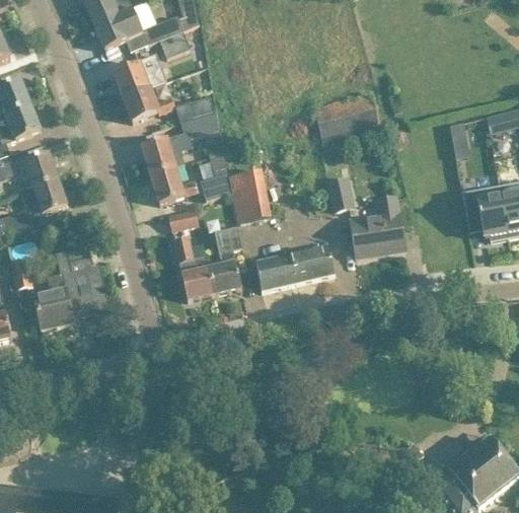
[(132,7),(128,0),(84,0),(93,23),(132,7)]
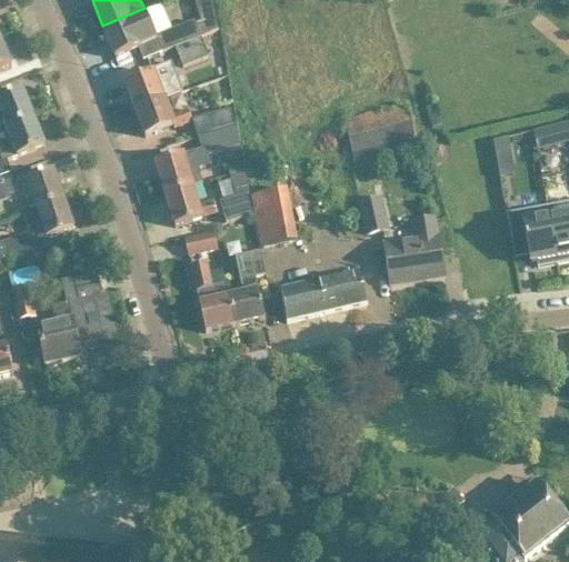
[(145,8),(102,26),(115,53),(136,44),(139,43),(143,56),(176,43),(176,44),(201,34),(195,16),(172,24),(162,0),(146,8),(146,7),(145,8)]
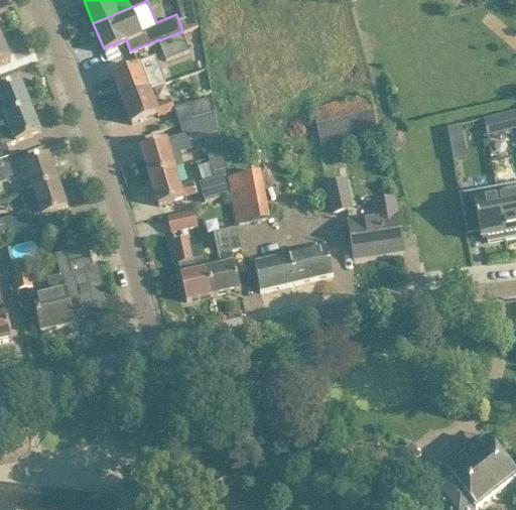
[(159,17),(176,12),(172,0),(169,0),(155,4),(159,17)]
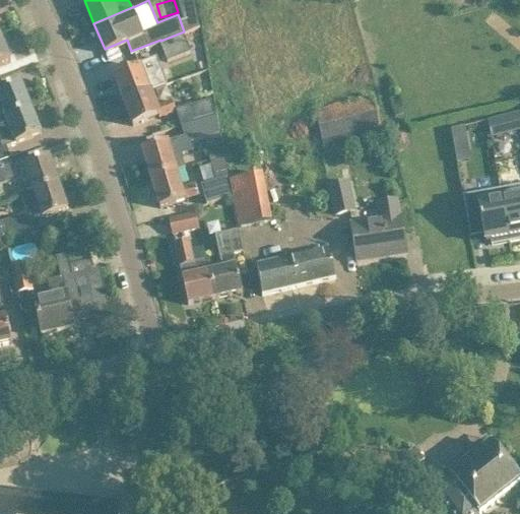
[(0,31),(0,60),(11,56),(0,31)]
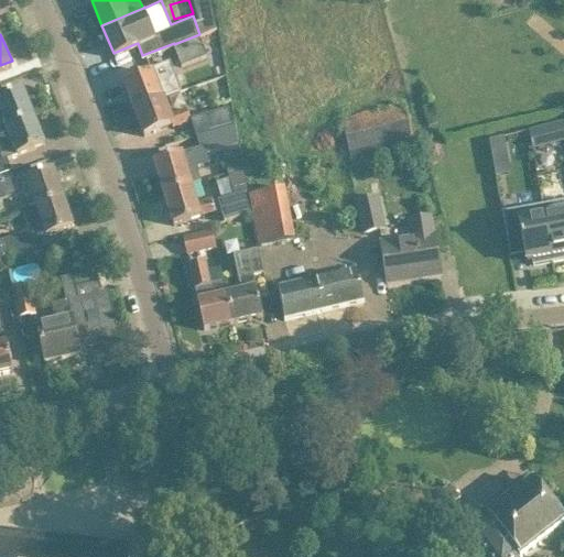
[(199,34),(174,44),(181,62),(206,53),(199,34)]
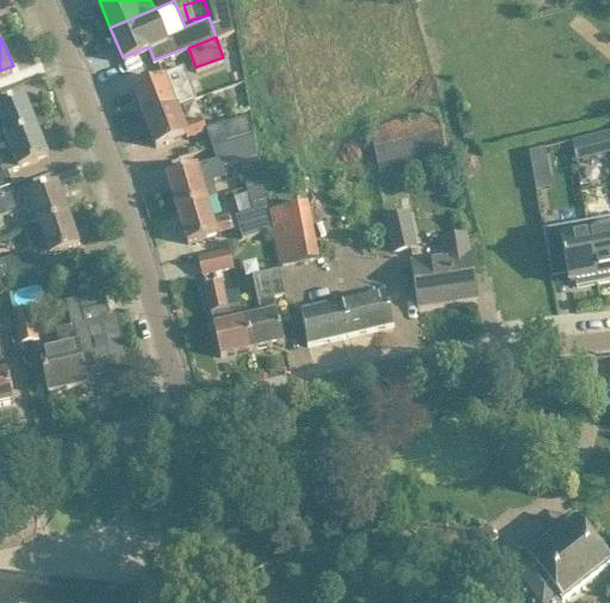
[(163,73),(134,85),(145,113),(175,103),(194,95),(182,62),(162,70),(163,73)]
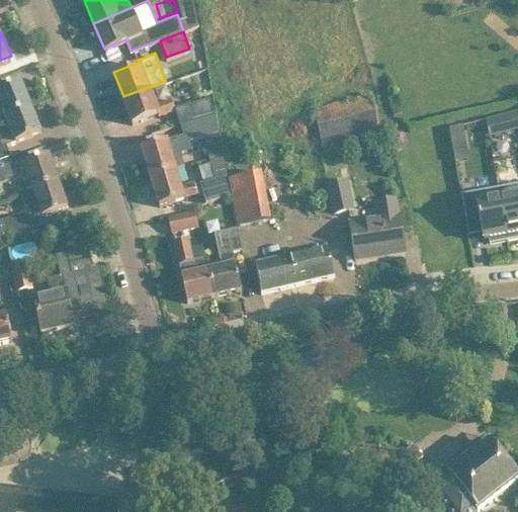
[(199,71),(195,75),(197,80),(202,81),(206,77),(204,72),(199,71)]
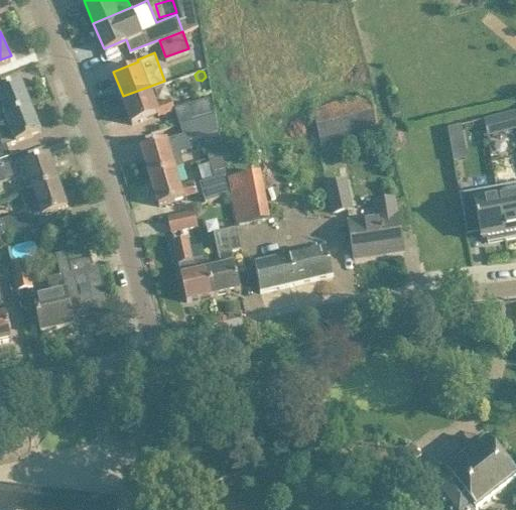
[(0,115),(5,113),(30,103),(20,78),(0,85),(0,115)]
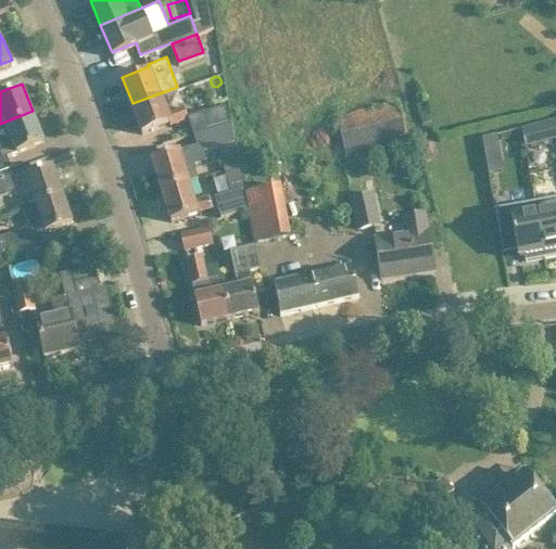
[(166,110),(160,93),(133,103),(142,130),(169,119),(171,123),(189,116),(187,113),(184,102),(166,110)]
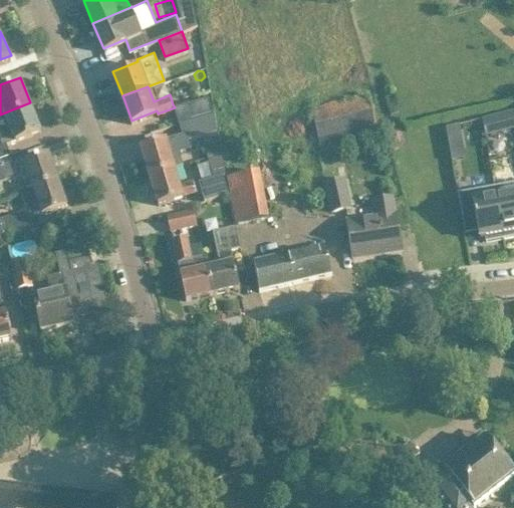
[(367,93),(311,105),(319,143),(375,130),(367,93)]
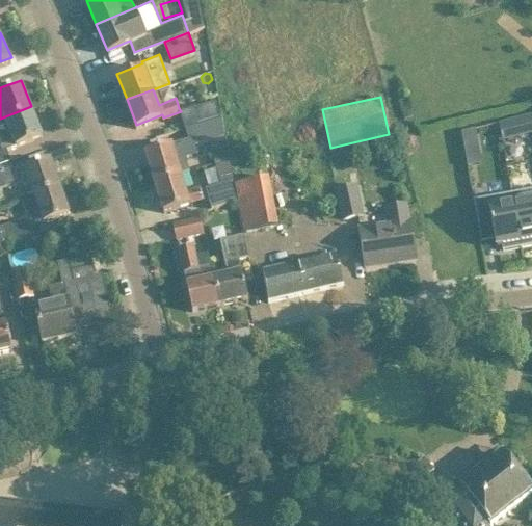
[(213,98),(179,108),(181,111),(185,126),(218,116),(214,100),(213,98)]
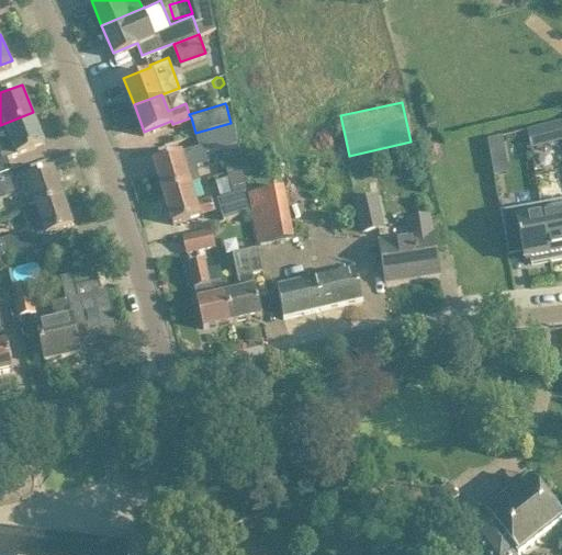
[(7,155),(44,140),(33,112),(6,123),(0,125),(0,170),(11,167),(7,155)]
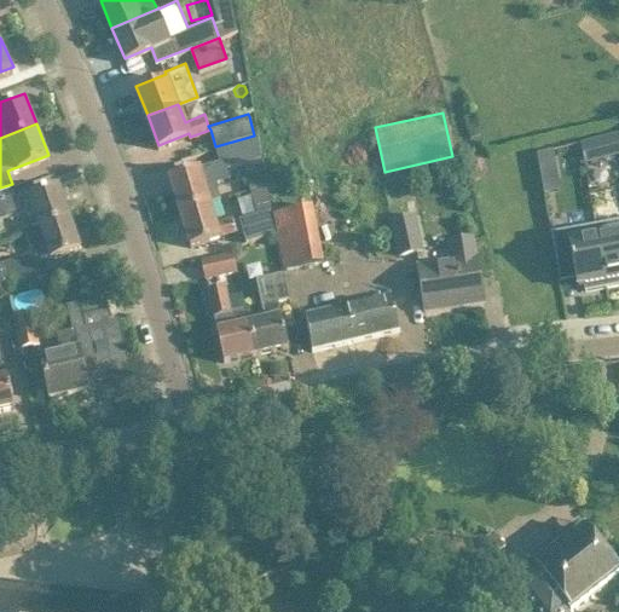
[(580,139),(584,159),(606,154),(601,133),(580,139)]
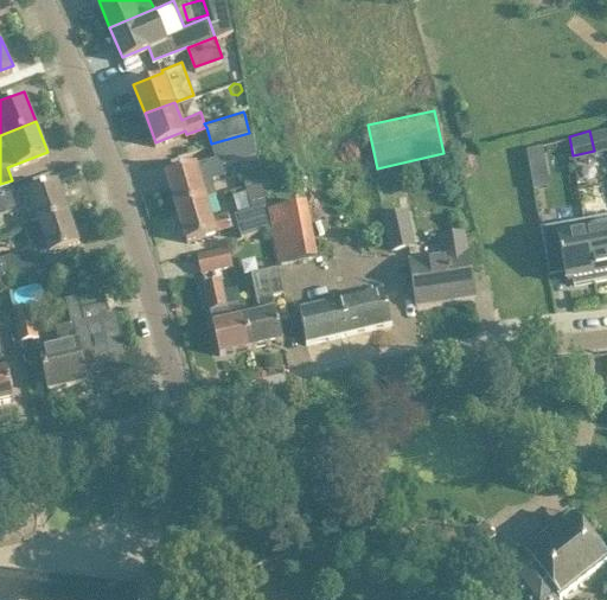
[(249,133),(211,144),(215,155),(222,153),(224,161),(256,152),(253,132),(249,133)]
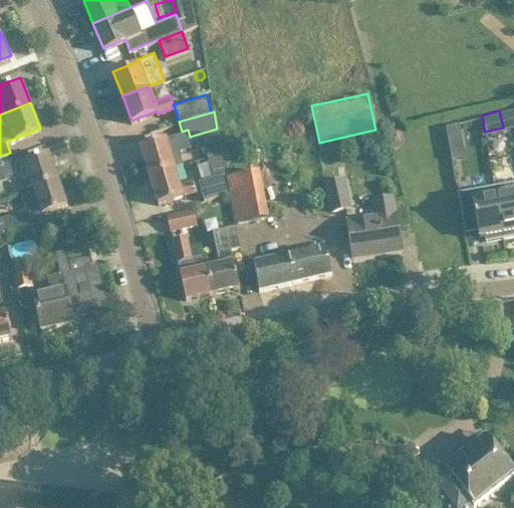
[(459,121),(446,124),(449,141),(462,138),(459,121)]
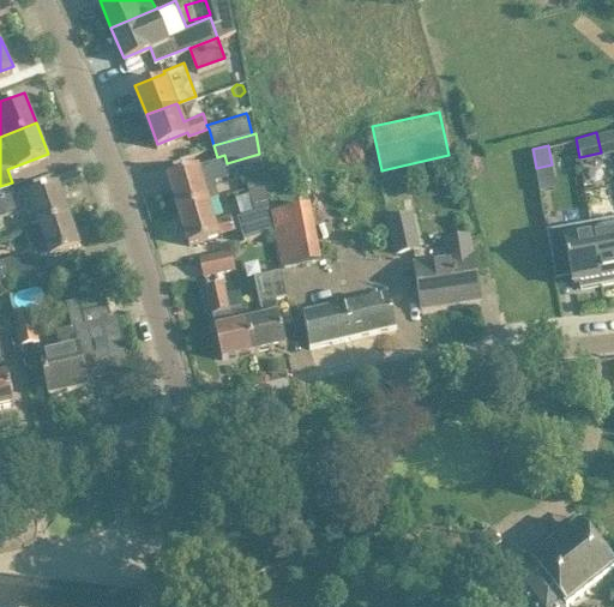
[(191,164),(168,172),(179,206),(209,197),(218,194),(214,179),(229,174),(227,163),(224,155),(217,157),(191,164)]
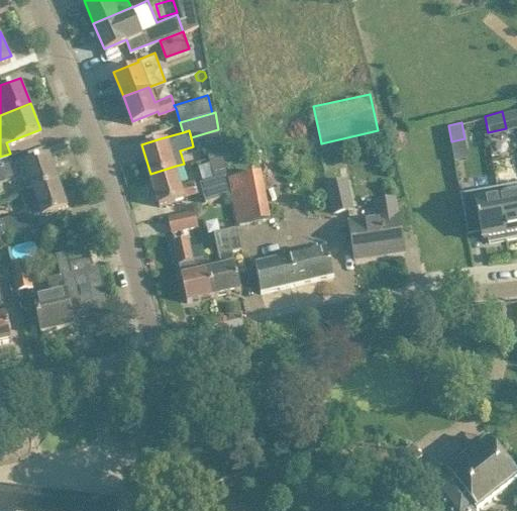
[(32,187),(58,178),(48,151),(14,164),(10,154),(0,157),(0,179),(27,171),(32,187)]
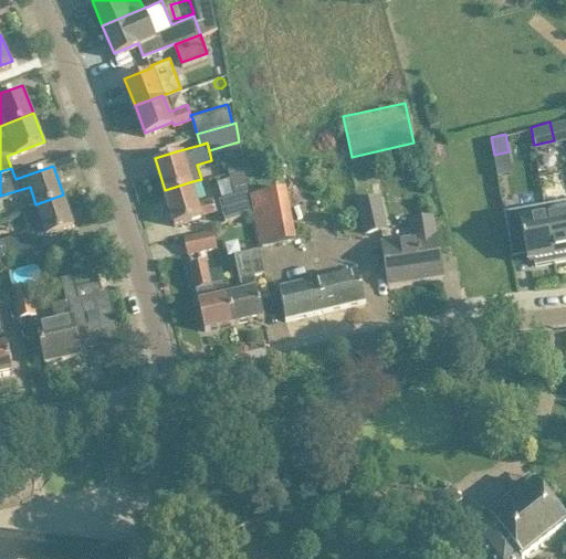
[(234,192),(219,198),(226,219),(252,211),(252,209),(245,189),(248,189),(241,167),(234,169),(228,171),(234,192)]
